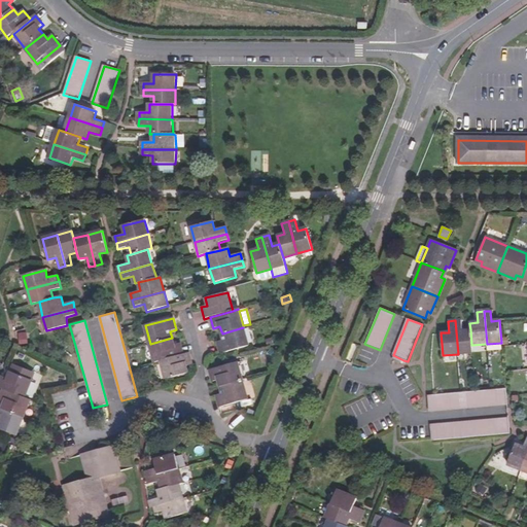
[(472,352),(471,345),(470,329),(462,330),(461,320),(455,320),(458,354),(472,352)]
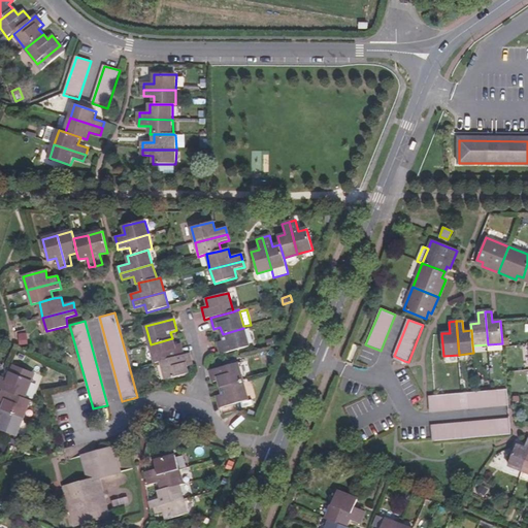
[(243,328),(223,334),(224,341),(218,342),(221,354),(249,347),(243,328)]
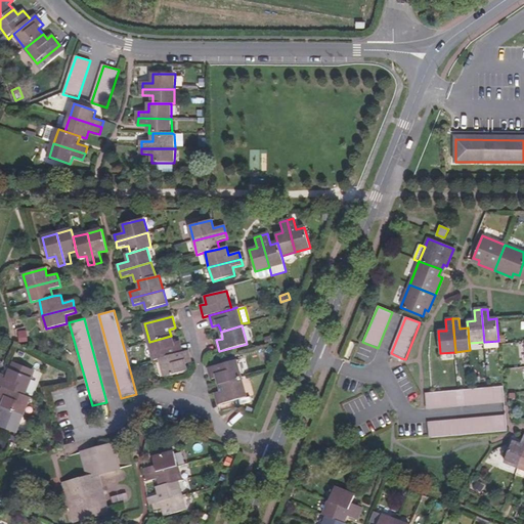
[(28,334),(19,335),(20,343),(29,342),(28,334)]
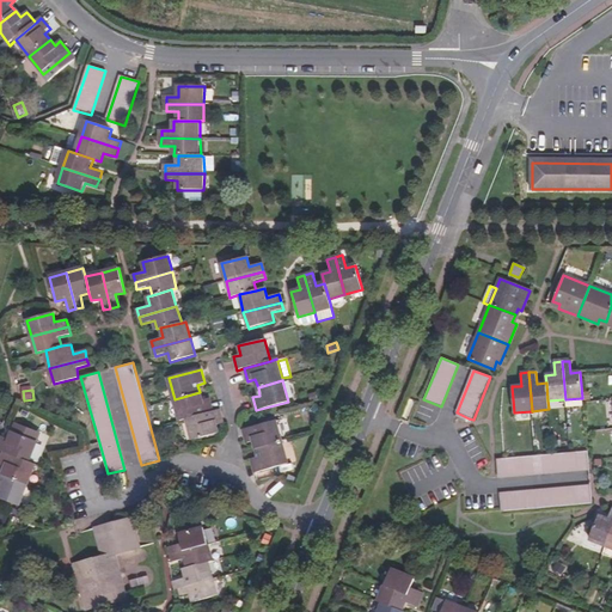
[(187,420),(213,412),(209,398),(202,401),(200,392),(175,399),(181,421),(187,420)]
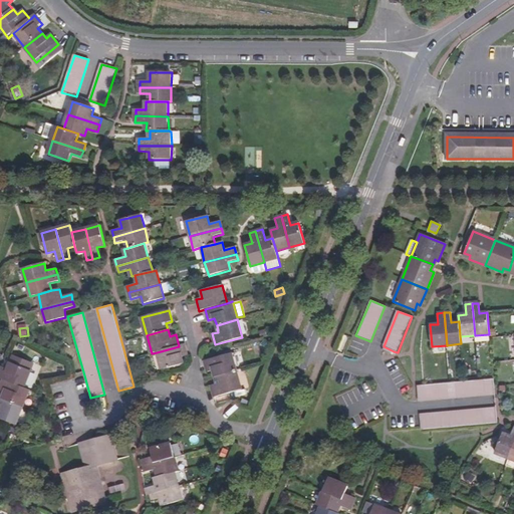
[(489,334),(475,335),(475,342),(489,341),(489,334)]
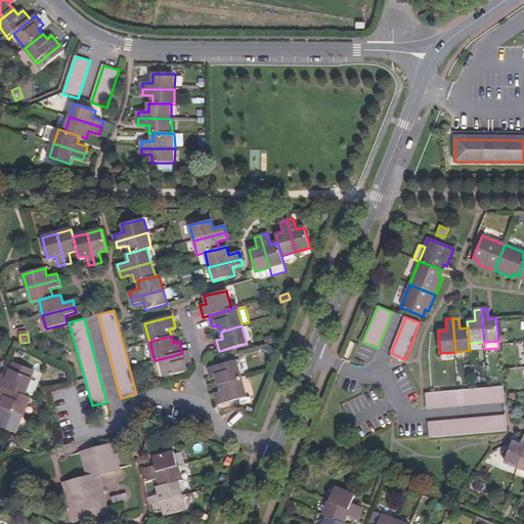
[(271,346),(267,351),(272,356),(276,351),(271,346)]
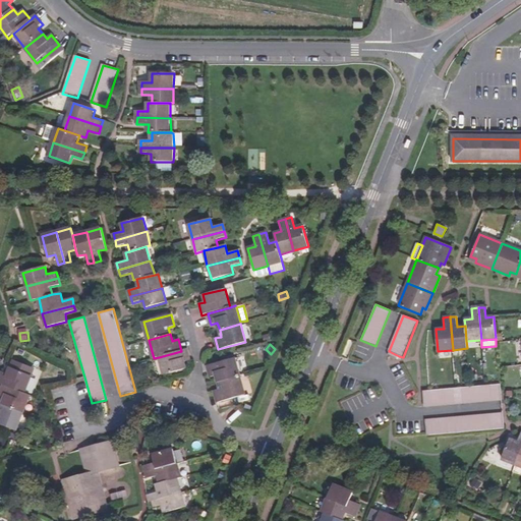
[(16,353),(23,357),(26,352),(19,348),(16,353)]
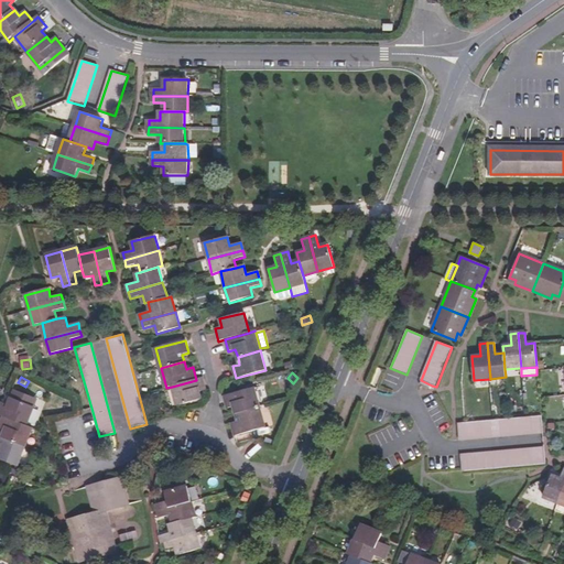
[(202,378),(196,380),(172,387),(177,405),(202,400),(199,392),(205,390),(202,378)]
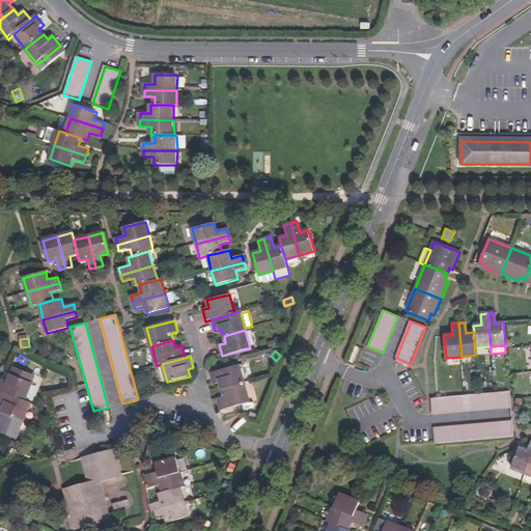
[(407,363),(396,358),(394,362),(404,366),(407,363)]
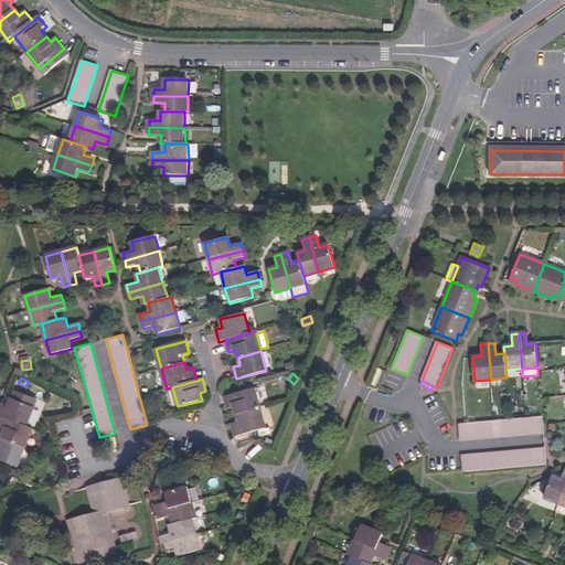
[(236,415),(260,408),(255,388),(252,390),(241,392),(225,397),(227,409),(234,407),(236,415)]
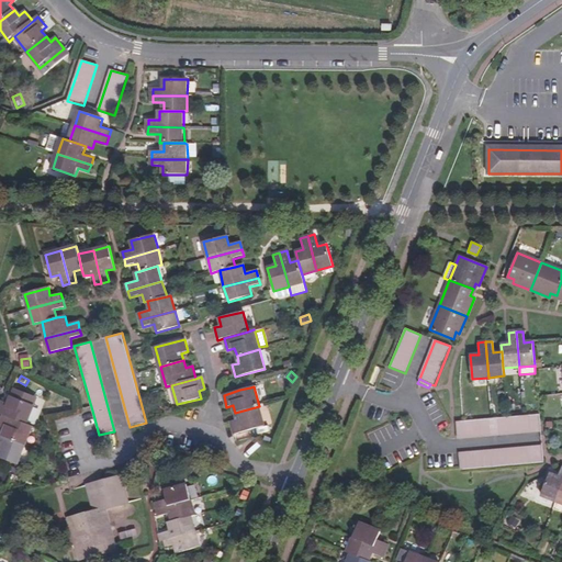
[(8,404),(2,402),(0,406),(0,414),(3,416),(25,425),(34,406),(11,396),(8,404)]
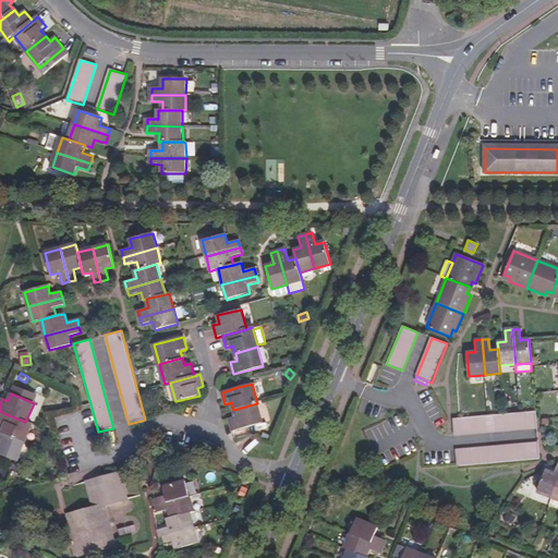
[(263,423),(257,403),(233,410),(235,417),(229,420),(232,432),(263,423)]
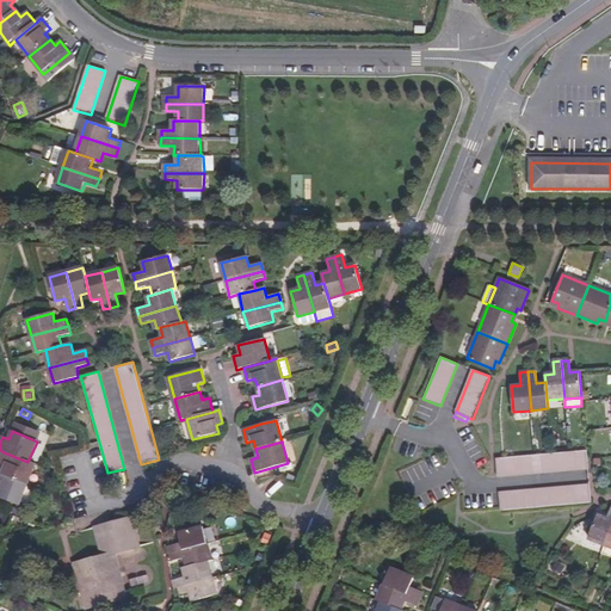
[(495,457),(497,476),(587,469),(586,450),(495,457)]
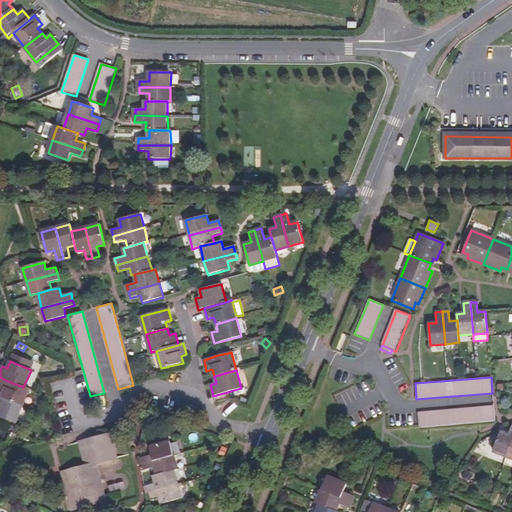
[(30,389),(23,387),(3,379),(0,385),(0,390),(4,392),(2,398),(22,407),(30,389)]
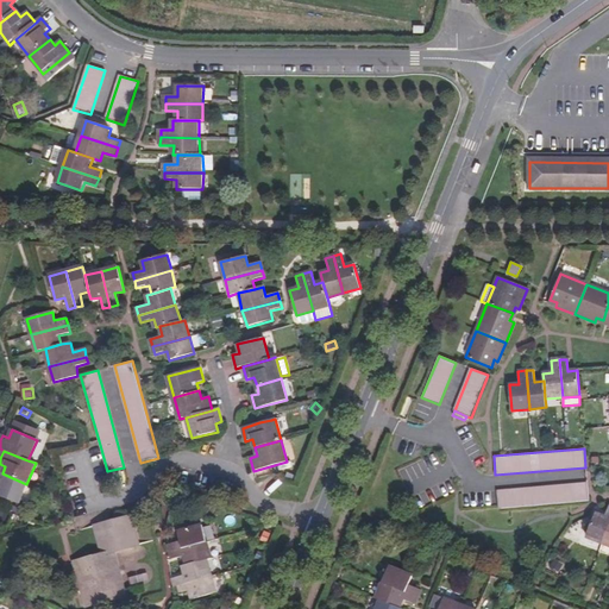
[(0,496),(19,503),(26,484),(2,473),(0,478),(0,496)]
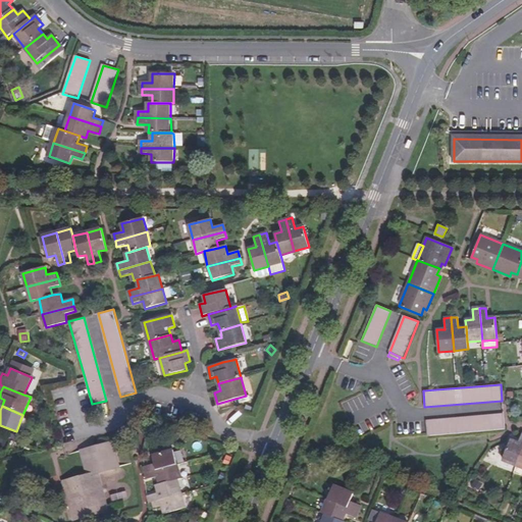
[(426,421),(427,436),(489,431),(505,430),(504,415),(426,421)]
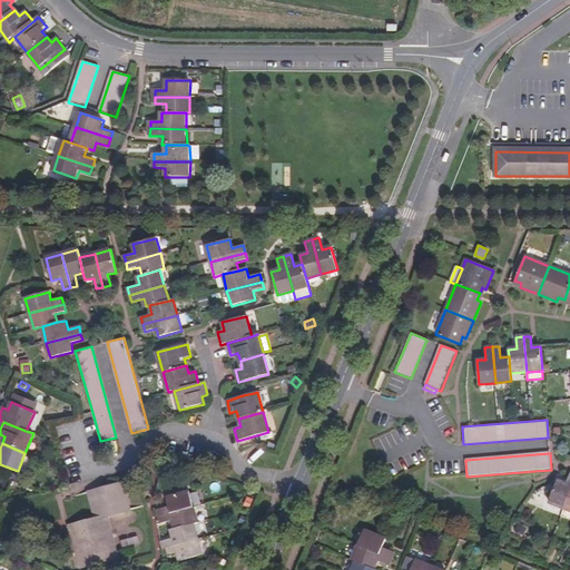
[(548,502),(563,509),(569,491),(569,472),(564,483),(557,481),(548,502)]
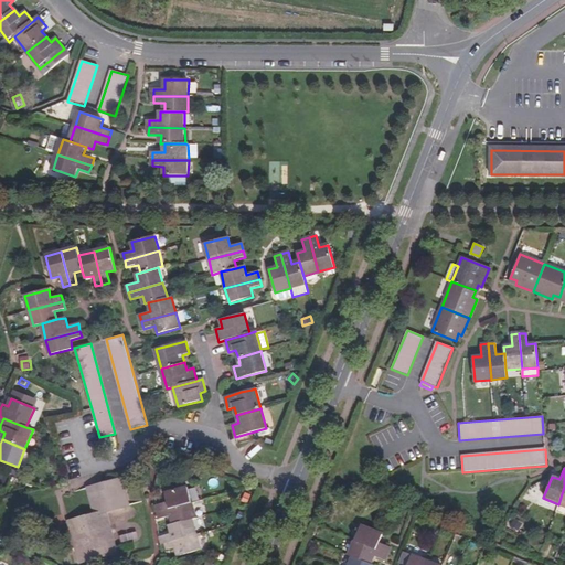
[(72,561),(73,564),(117,552),(106,511),(129,505),(121,480),(103,484),(104,488),(96,490),(95,487),(88,489),(94,514),(68,521),(70,528),(74,526),(76,534),(72,535),(78,558),(72,561)]
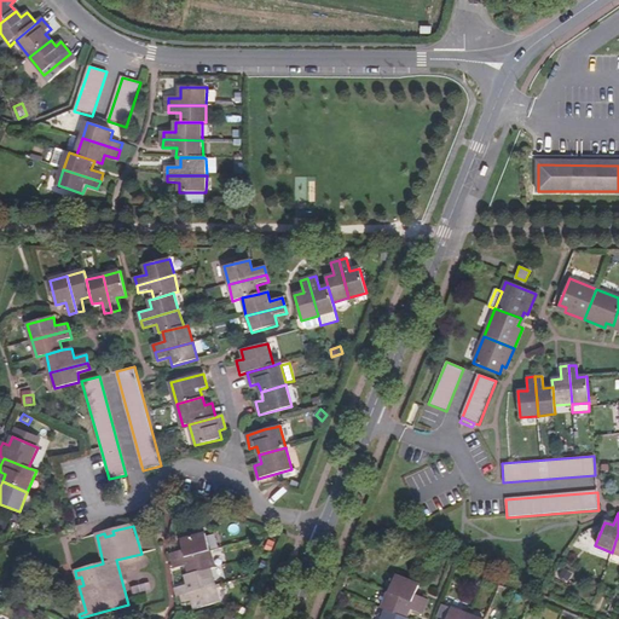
[(173,560),(210,551),(206,533),(181,541),(184,550),(171,553),(173,560)]
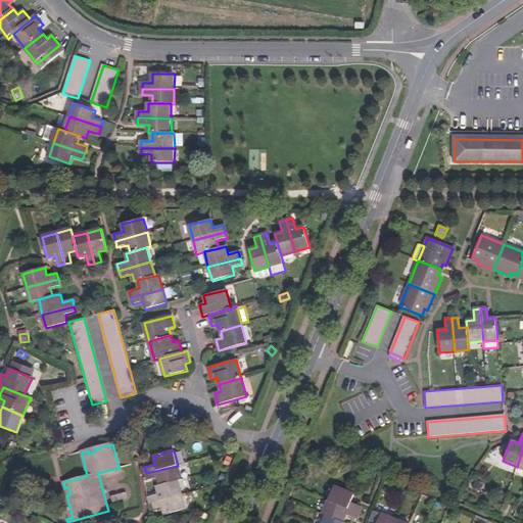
[(230,466),(233,459),(228,457),(225,464),(230,466)]
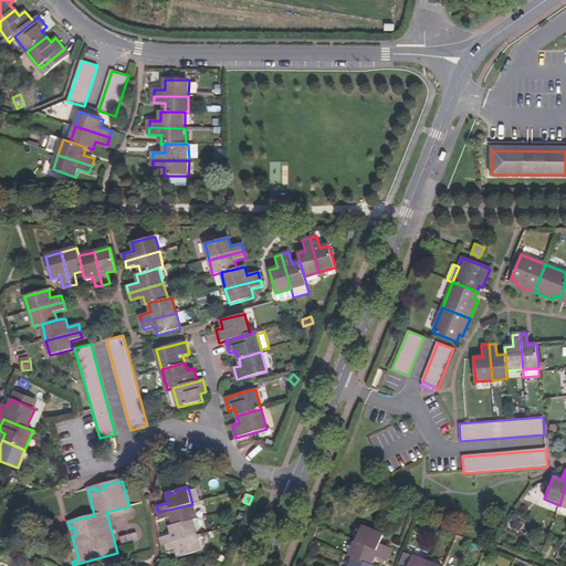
[(174,525),(192,521),(197,520),(192,504),(158,512),(159,520),(171,516),(174,525)]
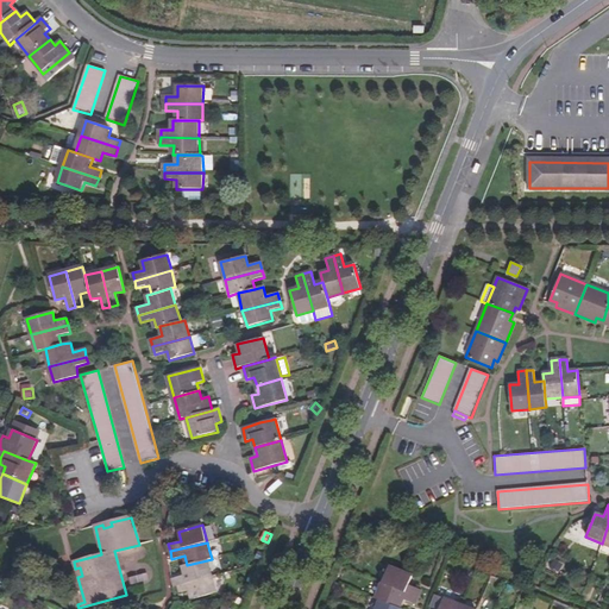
[(179,585),(212,576),(207,560),(187,565),(183,566),(184,576),(173,578),(175,586),(179,585)]
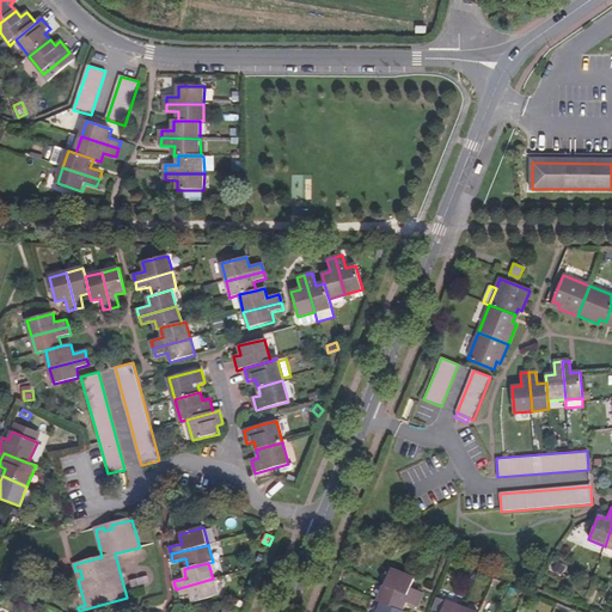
[(385,586),(420,599),(423,592),(412,587),(416,579),(392,569),(385,586)]
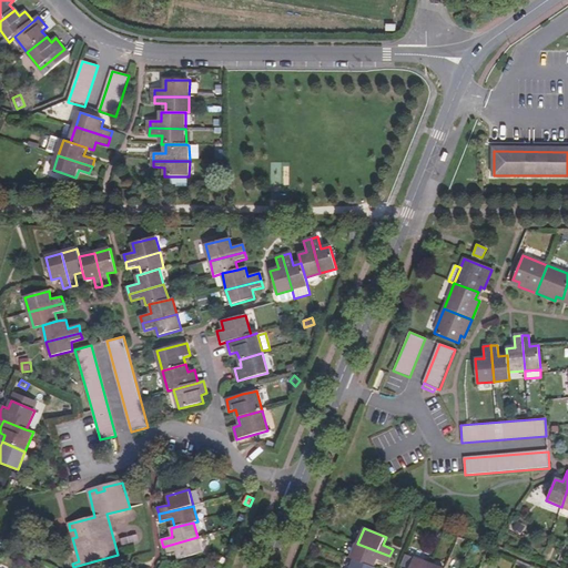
[(202,554),(198,537),(166,546),(169,553),(176,550),(179,559),(202,554)]
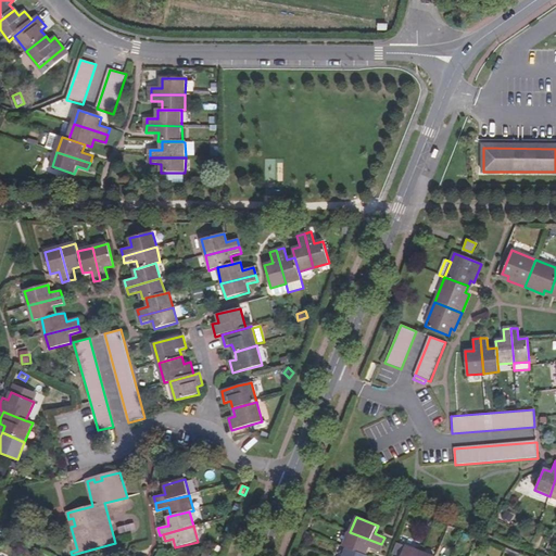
[(348,547),(366,555),(368,547),(379,552),(381,544),(350,532),(344,546),(348,547)]
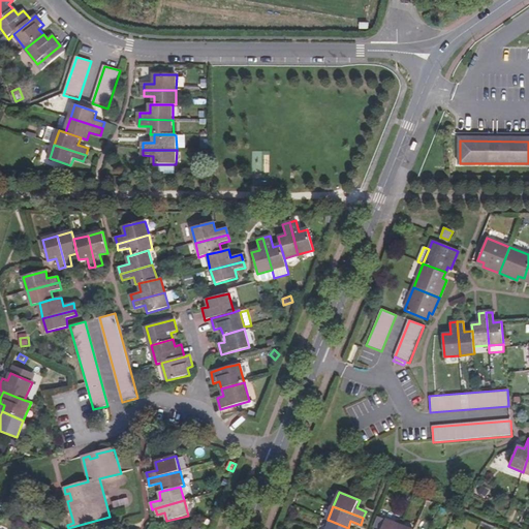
[(397,528),(400,525),(386,520),(381,528),(397,528)]
